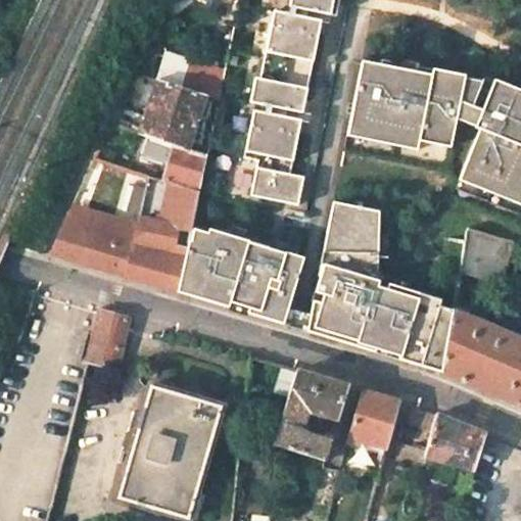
[(290,0),(289,5),(338,14),(341,0),(290,0)]
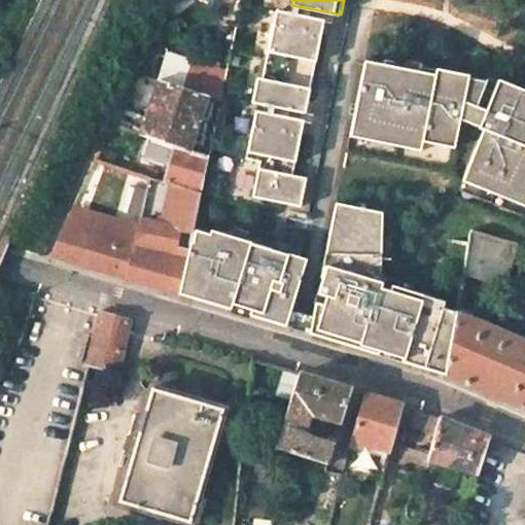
[(253,102),(306,112),(325,18),(277,8),(264,77),(258,76),(253,102)]
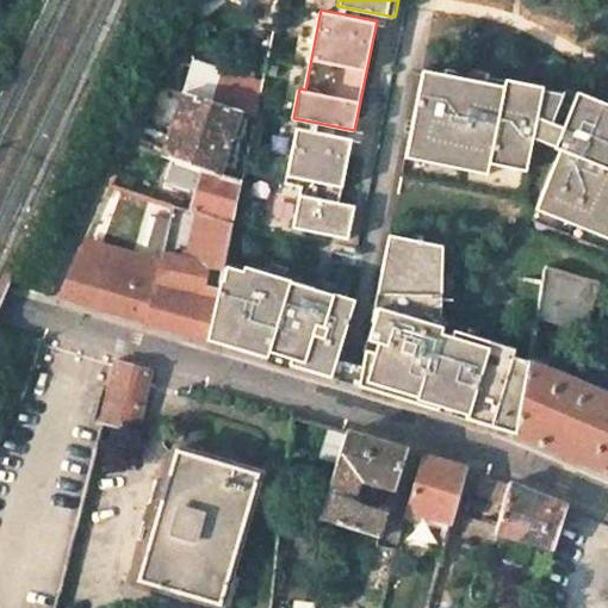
[(185,91),(165,153),(169,154),(222,172),(244,107),(256,111),(262,82),(196,59),(185,91)]
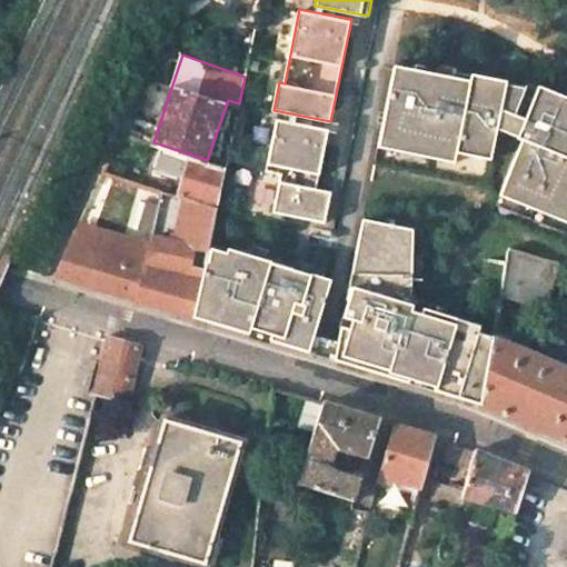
[(396,66),(381,137),(456,151),(491,158),(497,128),(499,119),(507,80),(485,76),(484,82),(396,66)]
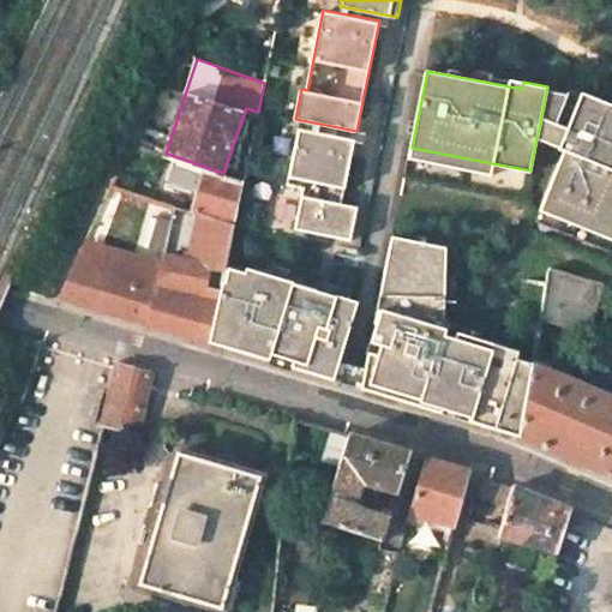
[(569,91),(547,87),(539,129),(553,132),(557,124),(567,127),(576,105),(570,102),(565,100),(569,91)]
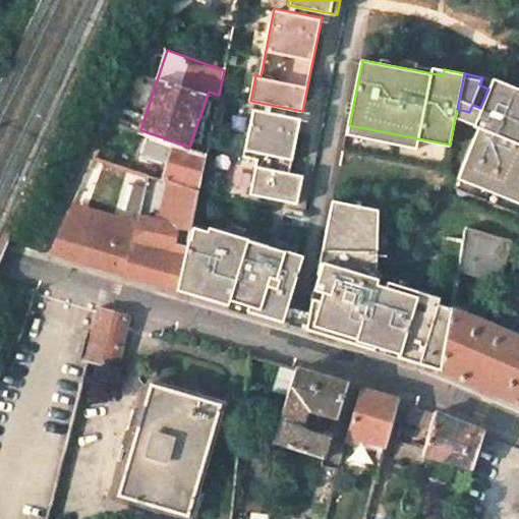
[(478,127),(458,177),(518,202),(518,88),(494,77),(488,89),(480,108),(472,105),(469,112),(457,109),(455,117),(478,127)]
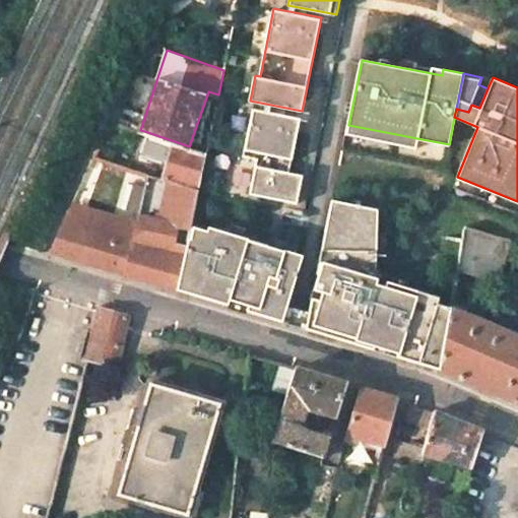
[(289,171),(301,117),(253,108),(243,154),(257,157),(250,193),(298,202),(304,174),(289,171)]
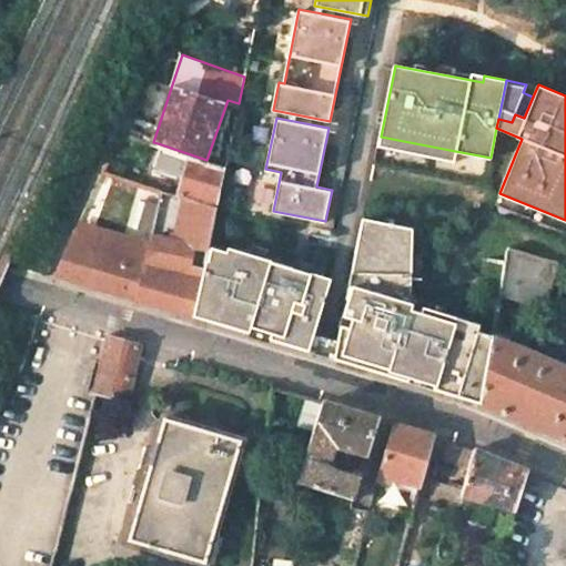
[(455,151),(381,137),(378,145),(454,160),(455,151)]
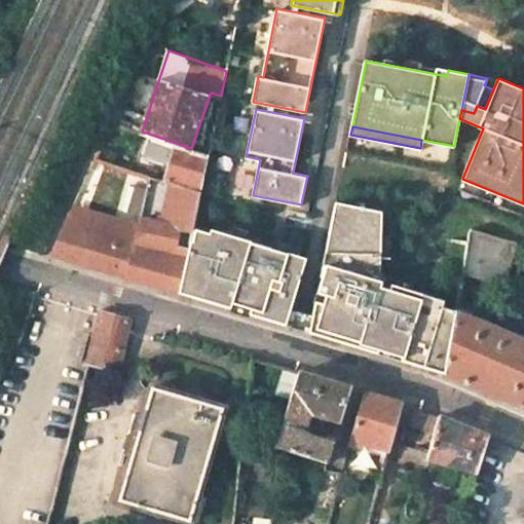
[(166,181),(201,192),(210,155),(191,148),(146,133),(144,139),(140,152),(165,161),(160,178),(166,181)]
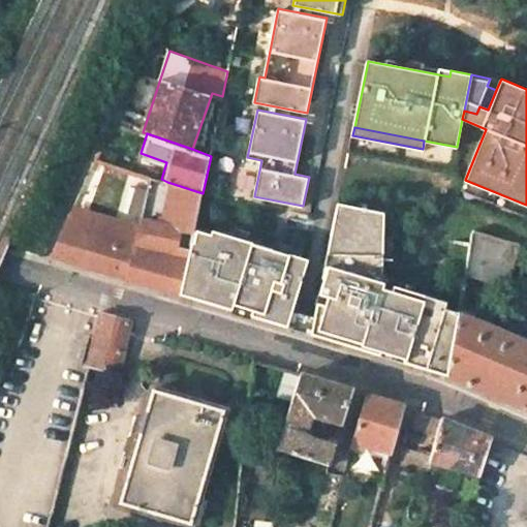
[(141,231),(137,241),(135,247),(127,277),(181,293),(192,242),(203,193),(167,182),(155,177),(141,231)]
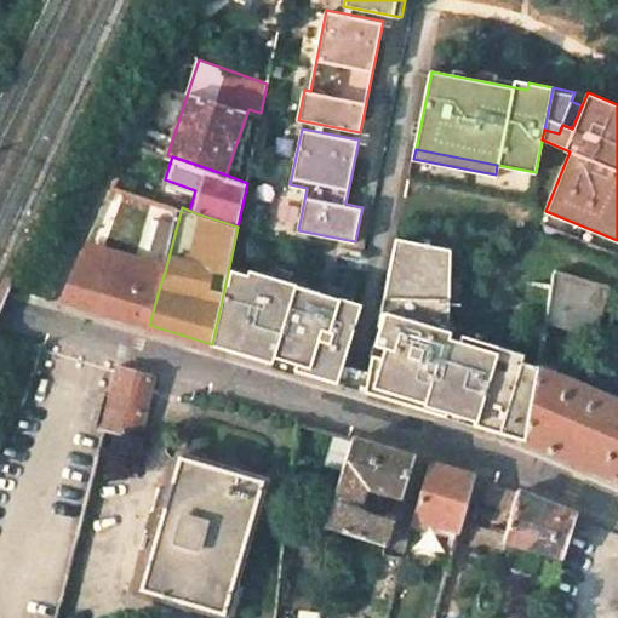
[(167,259),(173,230),(148,227),(142,256),(167,259)]
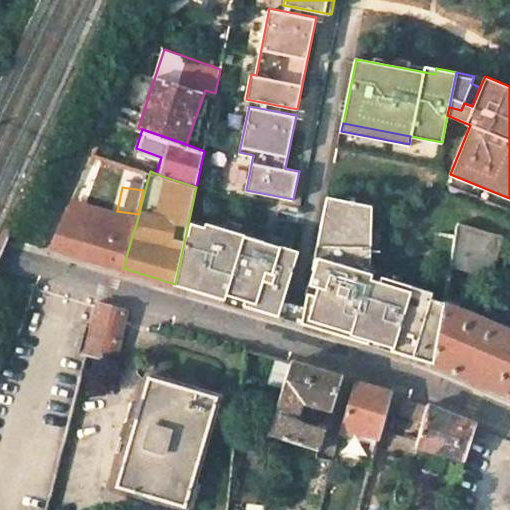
[(305,305),(301,322),(435,363),(445,302),(432,298),(434,291),(382,275),(380,281),(371,278),(372,273),(370,272),(372,205),(327,196),(312,268),(314,269),(308,287),(305,305)]
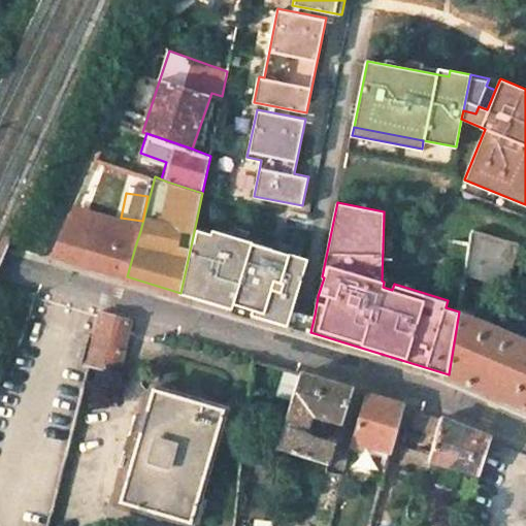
[(135,247),(66,225),(54,254),(62,257),(127,276),(135,247)]
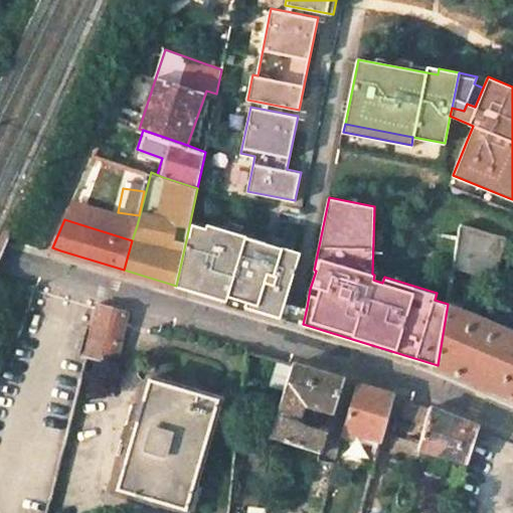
[(137,225),(117,219),(113,229),(134,234),(137,225)]
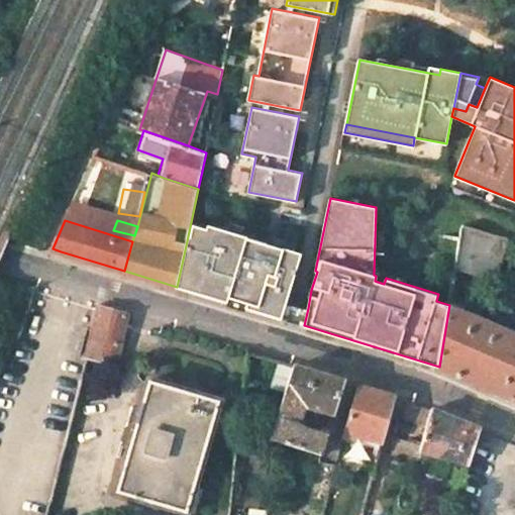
[(189,236),(188,236),(177,287),(282,318),(287,302),(301,252),(208,224),(207,228),(193,224),(189,236)]
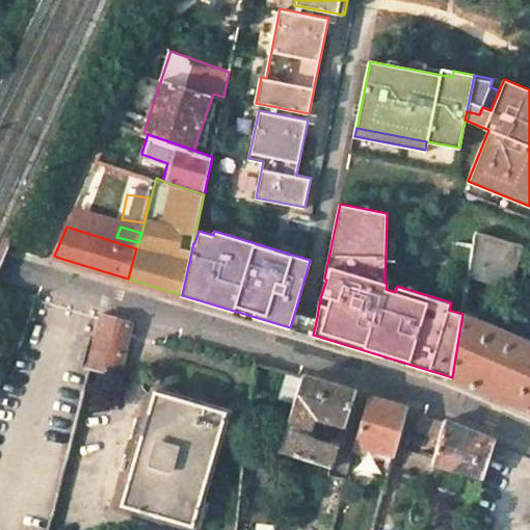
[(524,243),(477,232),(475,243),(469,274),(510,288),(515,264),(524,243)]
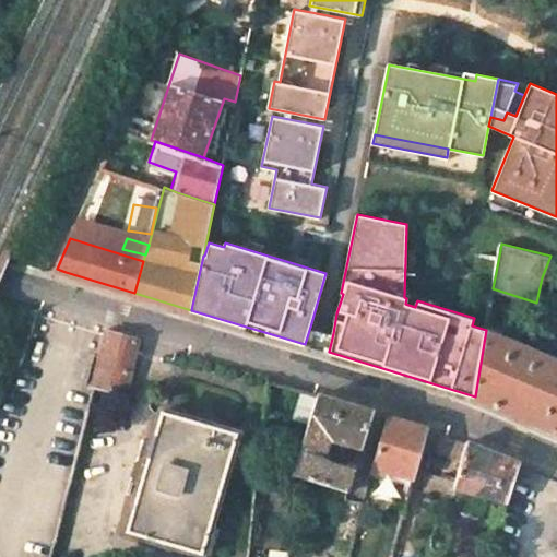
[(310,327),(305,344),(329,352),(333,333),(310,327)]
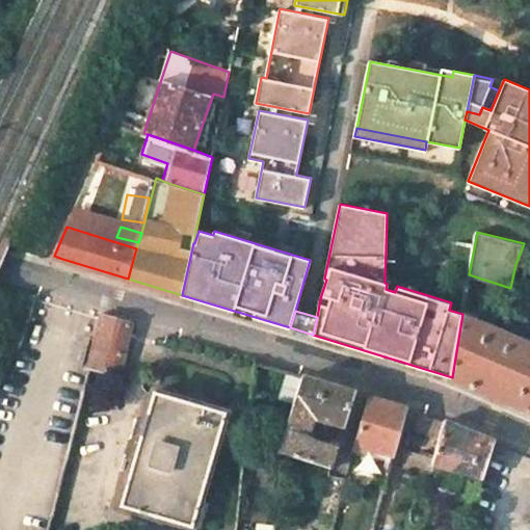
[(132,320),(105,312),(99,337),(91,365),(110,371),(116,372),(120,369),(132,320)]
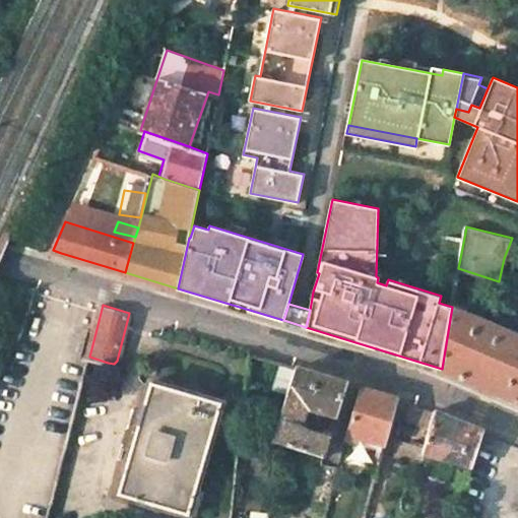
[(517,333),(452,307),(442,369),(517,399),(517,333)]
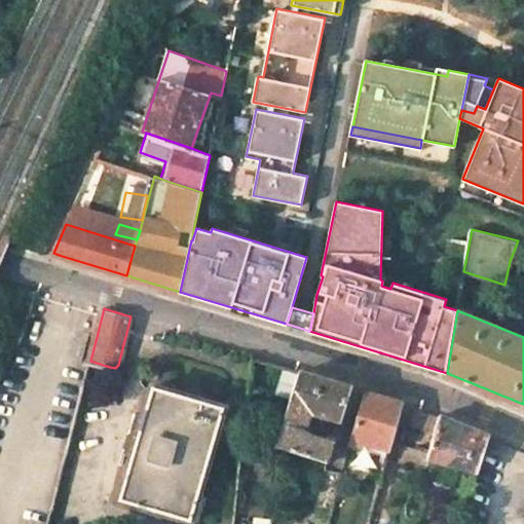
[(351,386),(300,370),(276,446),(328,461),(336,437),(328,435),(327,439),(313,435),(306,429),(311,412),(341,420),(351,386)]
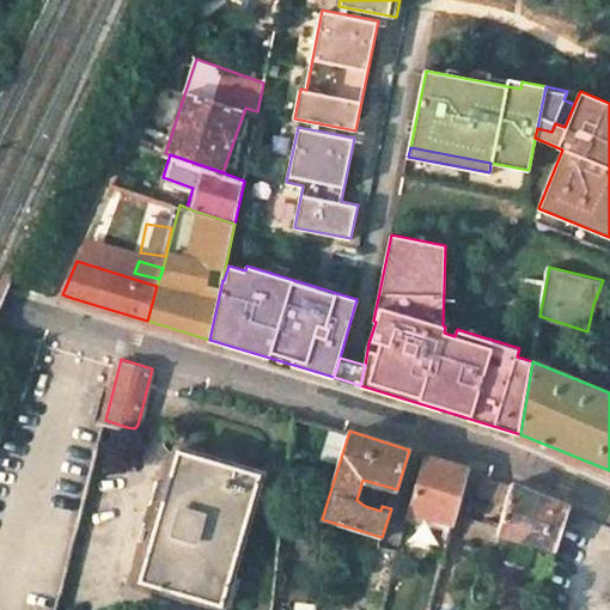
[(262,473),(177,449),(139,581),(223,607),(262,473)]
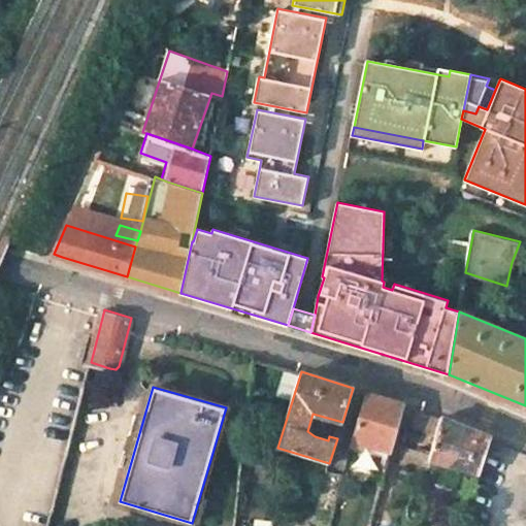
[(405,403),(367,392),(353,438),(360,440),(392,451),(405,403)]
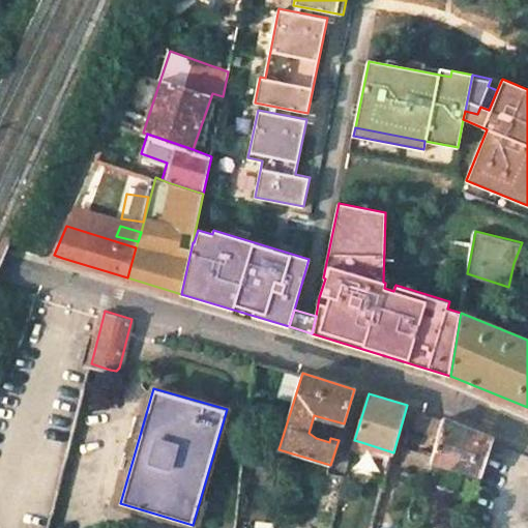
[(494,438),(443,417),(434,456),(481,473),(482,474),(489,453),(494,438)]
